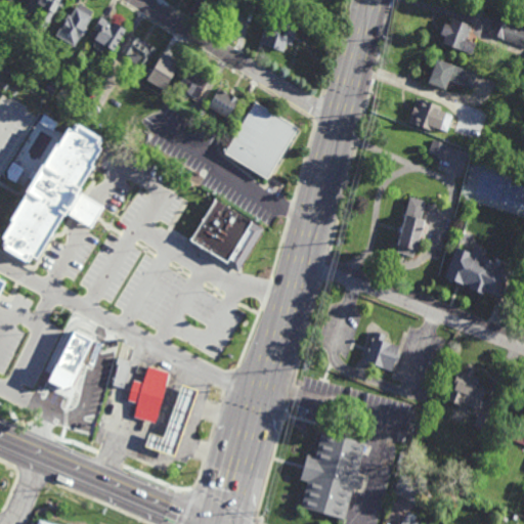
[(68,0),(62,9),(58,6),(50,20),(42,15),(46,8),(43,6),(42,7),(39,6),(40,4),(39,3),(40,0),(68,0)]
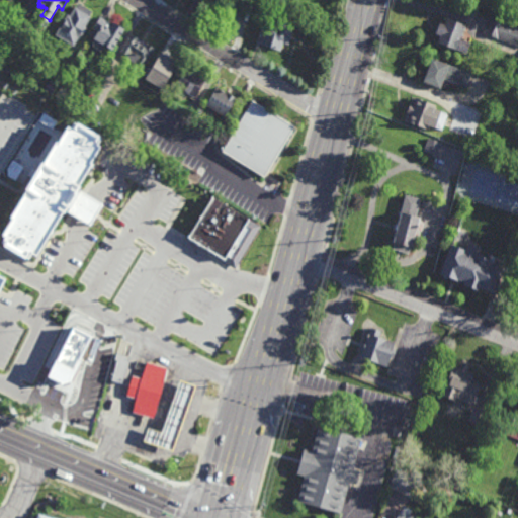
[(258,0),(255,11),(241,5),(242,0),(258,0)]
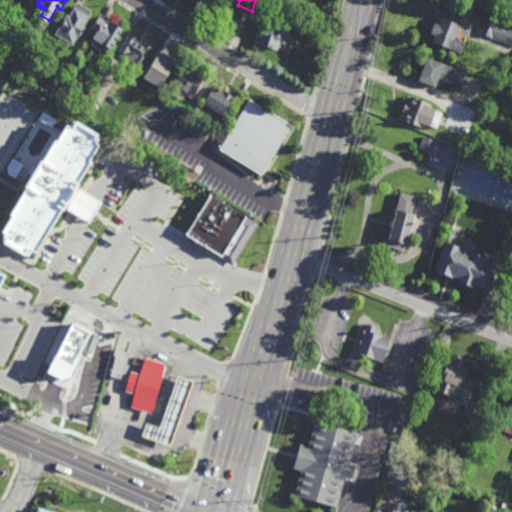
[(511,17),(501,13),(507,1),(511,3),(511,17)]
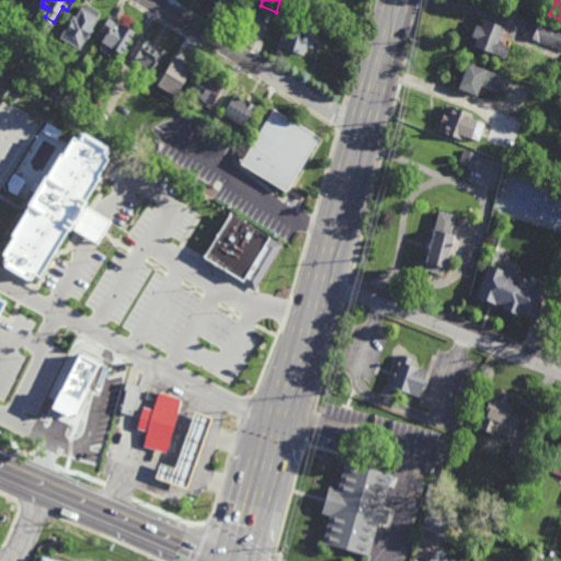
[(102,12),(99,18),(100,18),(93,29),(95,30),(89,41),(88,39),(81,50),(60,38),(75,14),(77,15),(81,7),(83,9),(87,3),(102,12)]
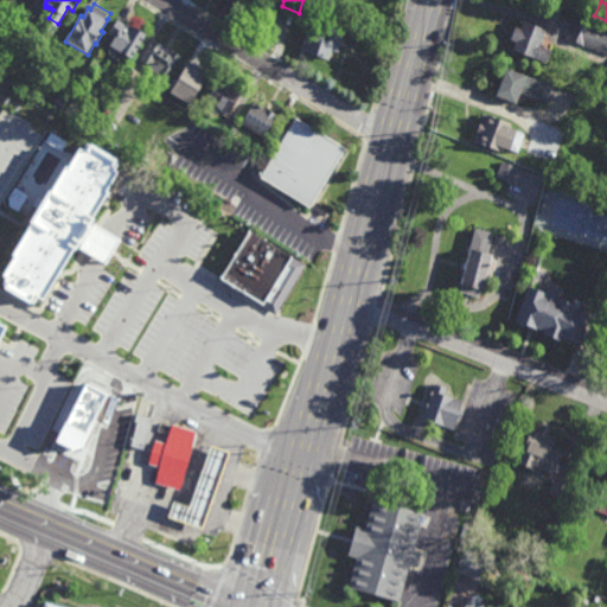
[(338,34),(344,36),(338,53),(332,51),(328,61),(304,52),(311,30),(313,31),(318,16),(342,24),(338,34)]
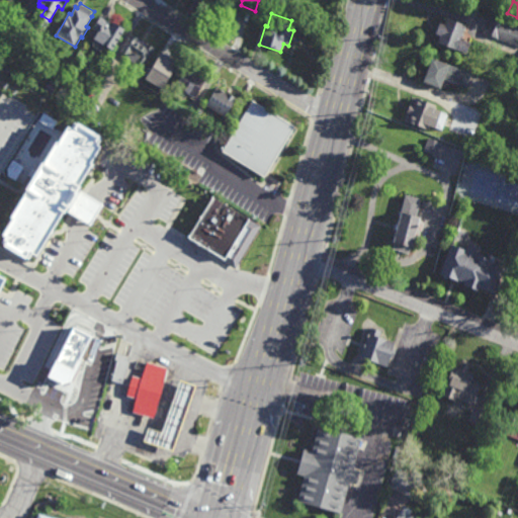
[(30,33),(22,29),(29,16),(38,20),(30,33)]
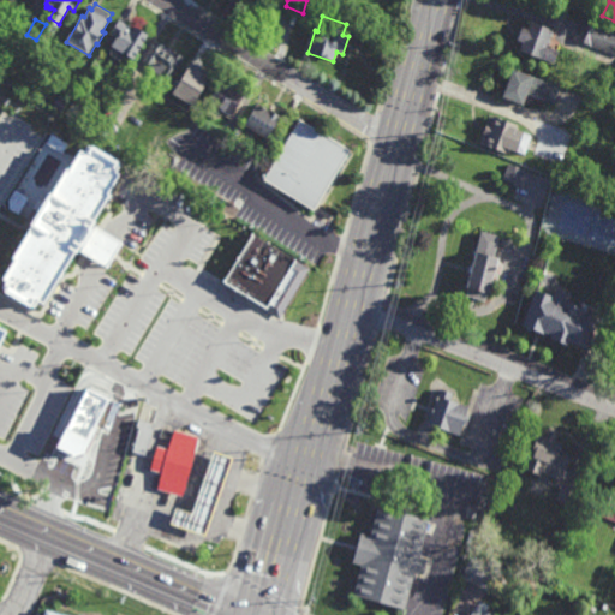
[(139,33),(139,31),(147,35),(131,60),(123,55),(121,58),(107,49),(111,43),(106,41),(118,19),(139,33)]
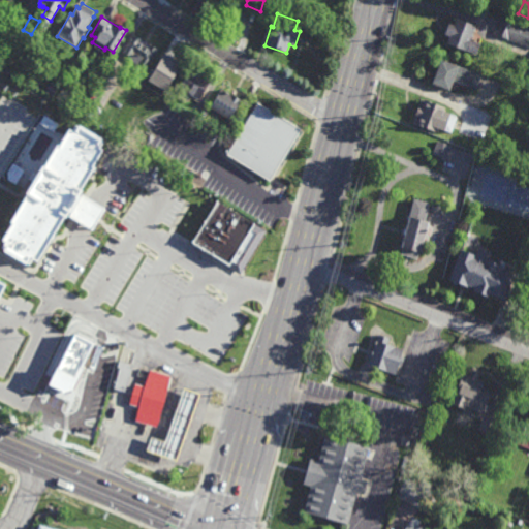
[(528,25),(528,48),(494,35),(499,19),(503,21),(504,17),(528,25)]
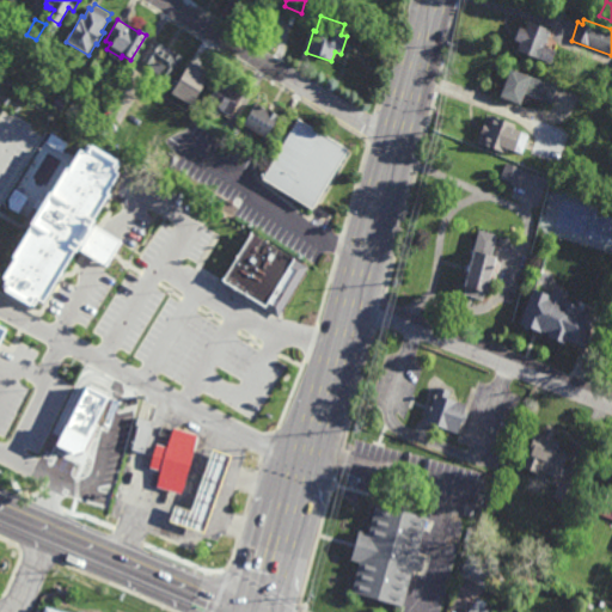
[(543,47),(555,51),(550,65),(515,50),(519,42),(513,41),(519,28),(524,29),(527,20),(550,29),(543,47)]
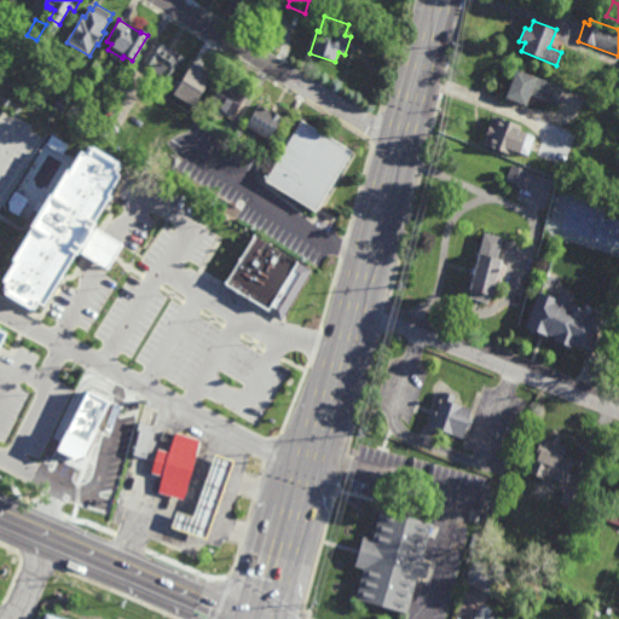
[(171,80),(163,76),(162,77),(149,69),(148,73),(140,68),(144,63),(143,62),(155,40),(184,57),(171,80)]
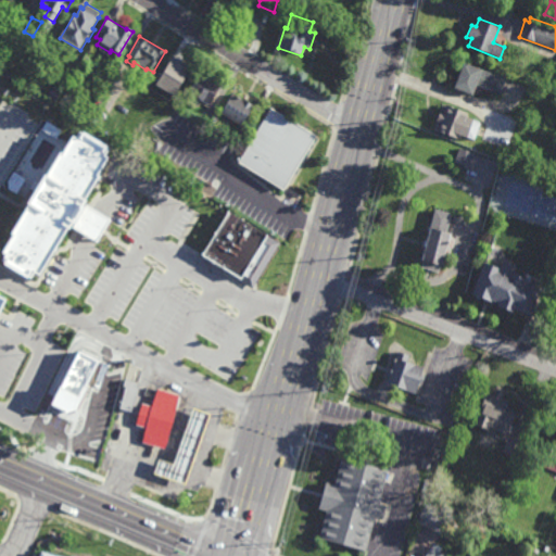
[(156,88),(176,96),(188,64),(168,57),(156,88)]
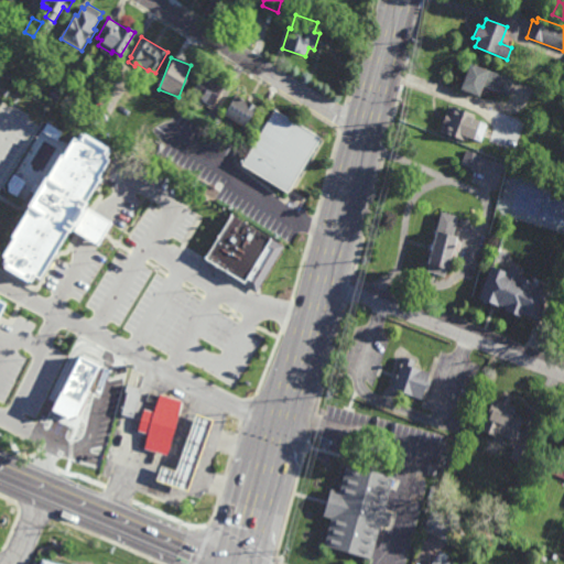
[(507,97),(483,87),(479,97),(461,89),(472,64),(513,80),(507,97)]
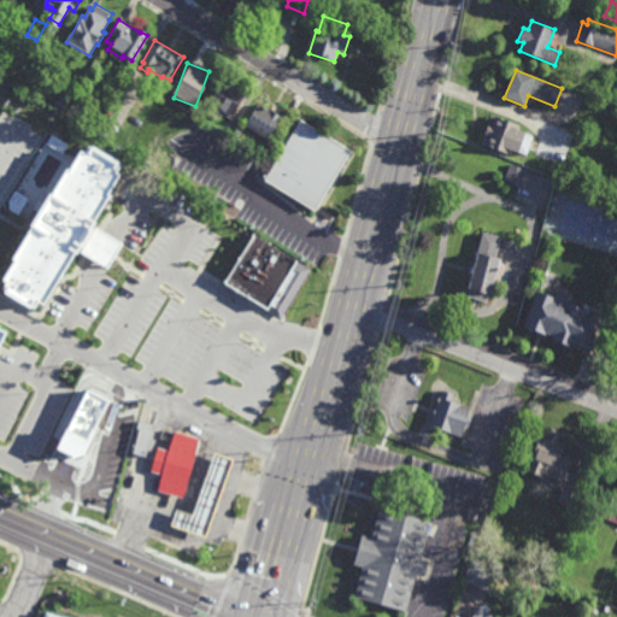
[(231,119),(218,111),(210,113),(204,110),(222,82),(245,95),(238,105),(240,106),(231,119)]
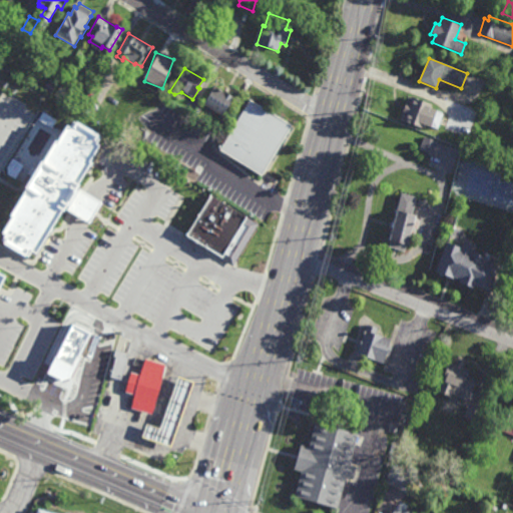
[(218,90),(218,89),(221,91),(220,92),(232,99),(229,104),(230,105),(228,109),(227,108),(222,116),(203,104),(213,87),(218,90)]
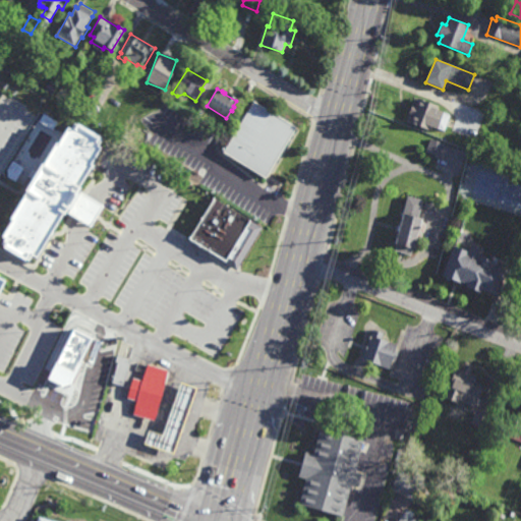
[(418,100),(419,98),(440,107),(439,110),(451,116),(448,122),(450,123),(445,133),(431,127),(429,132),(409,124),(410,122),(404,120),(414,98),(418,100)]
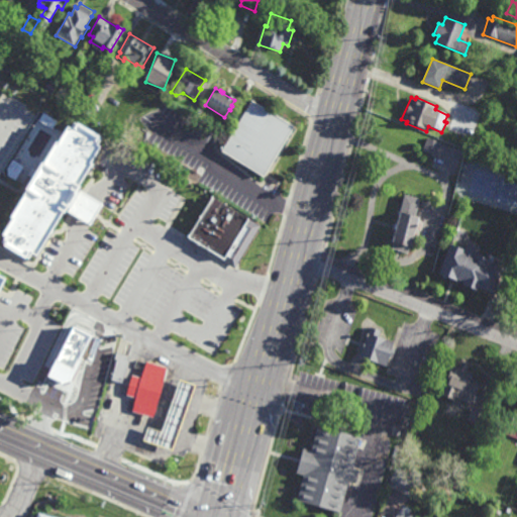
[(95,117),(84,111),(91,99),(102,104),(95,117)]
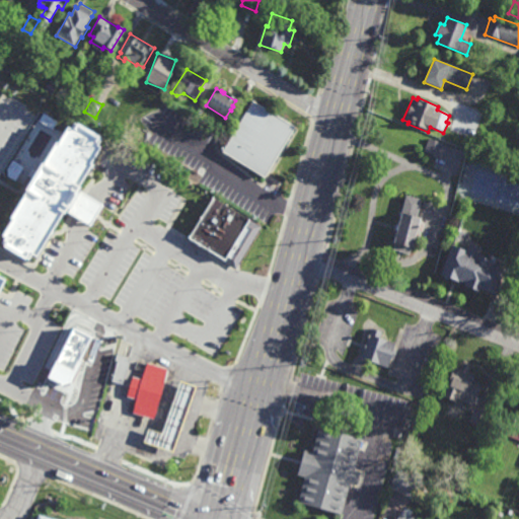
[(265,179),(221,153),(252,101),(296,128),(265,179)]
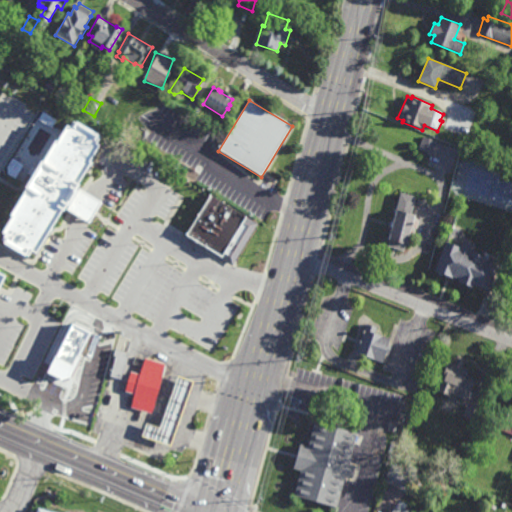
[(0,246),(0,207),(53,106),(105,133),(35,265),(0,246)]
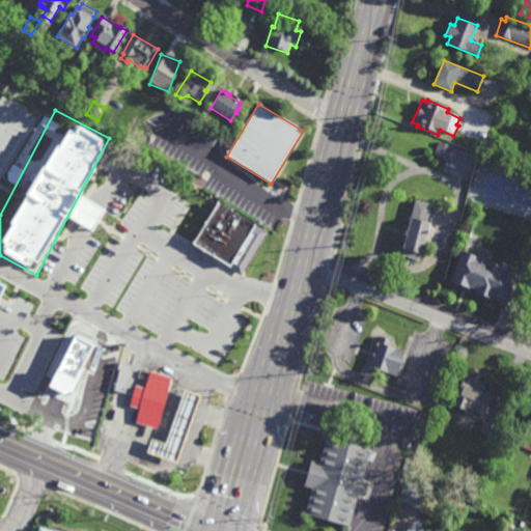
[(447,161),(435,157),(440,142),(452,146),(447,161)]
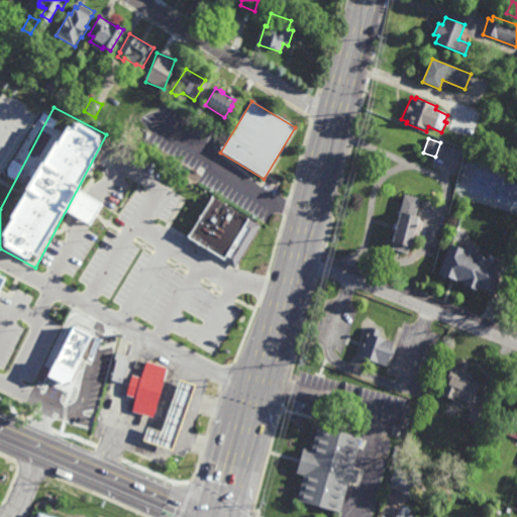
[(248,204),(226,244),(189,224),(211,184),(248,204)]
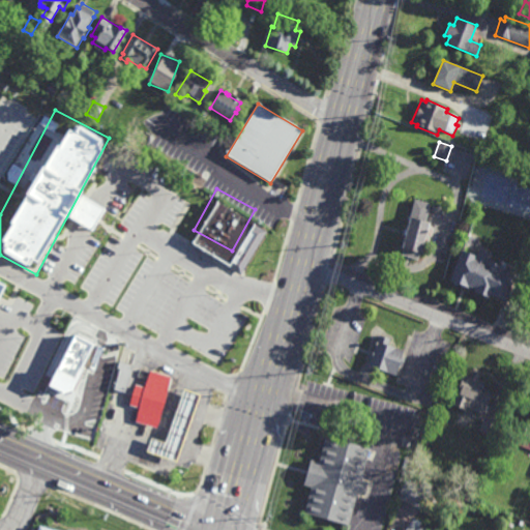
[(432,239),(428,238),(423,256),(420,256),(419,261),(403,257),(411,221),(410,221),(414,201),(431,205),(427,224),(431,225),(430,229),(434,230),(432,239)]
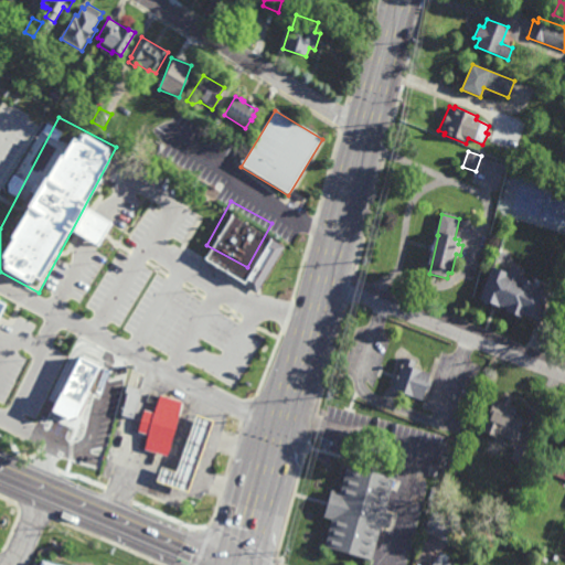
[(534,284),(533,288),(550,294),(539,321),(523,316),(521,320),(507,315),(509,309),(500,307),(500,309),(481,302),(493,269),(534,284)]
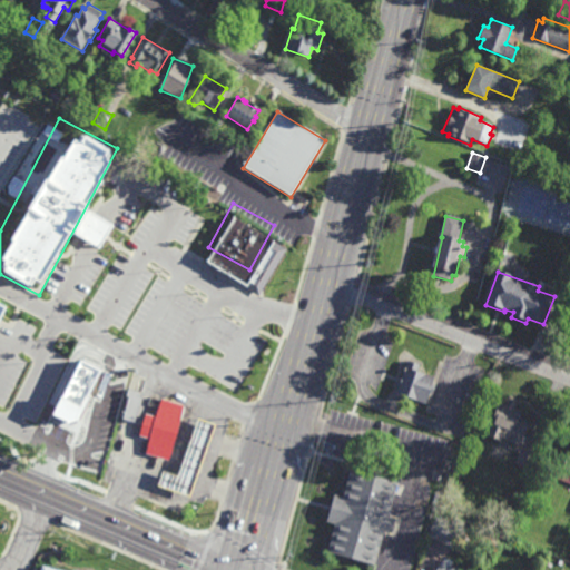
[(0,303),(9,308),(0,325),(0,303)]
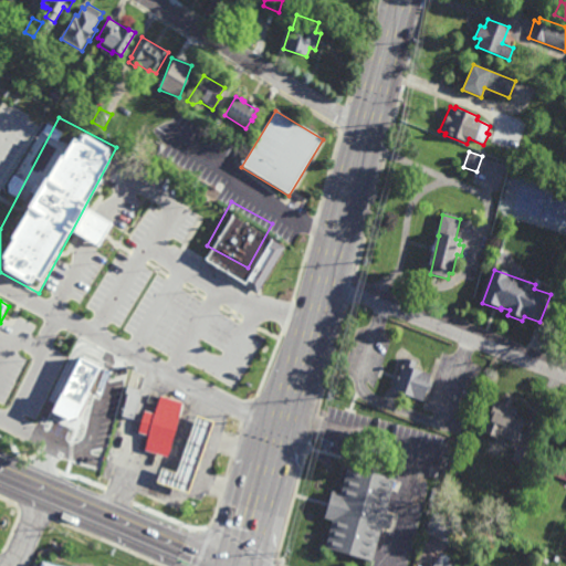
[(430,394),(427,392),(423,402),(413,399),(413,400),(394,394),(404,360),(418,365),(416,371),(432,376),(430,384),(433,385),(430,394)]
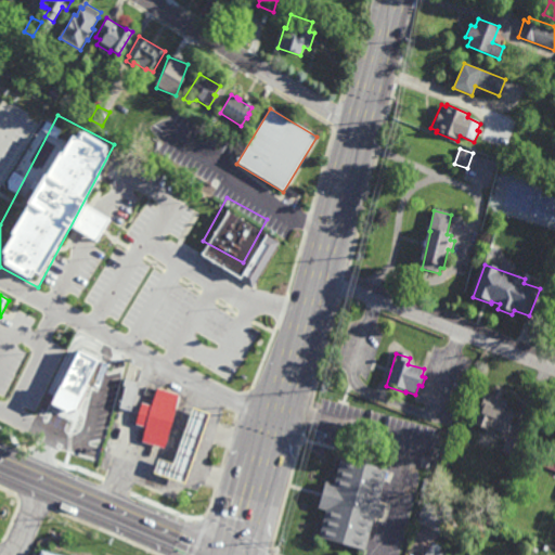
[(78,421),(53,408),(63,388),(66,389),(81,360),(103,371),(78,421)]
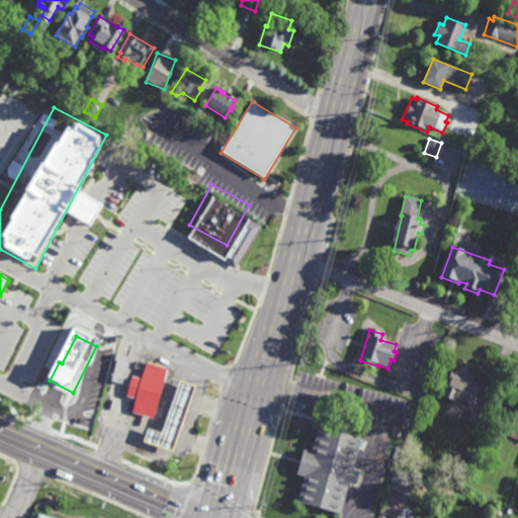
[(121,385),(110,382),(116,363),(113,362),(115,353),(130,357),(121,385)]
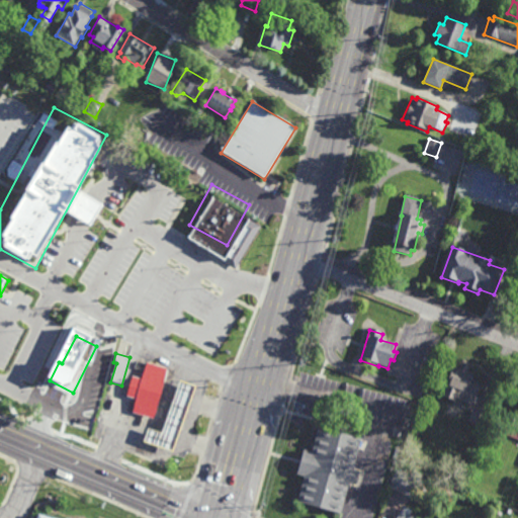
[(154,417),(132,411),(132,413),(125,411),(128,400),(125,399),(134,370),(143,373),(146,363),(167,369),(154,417)]
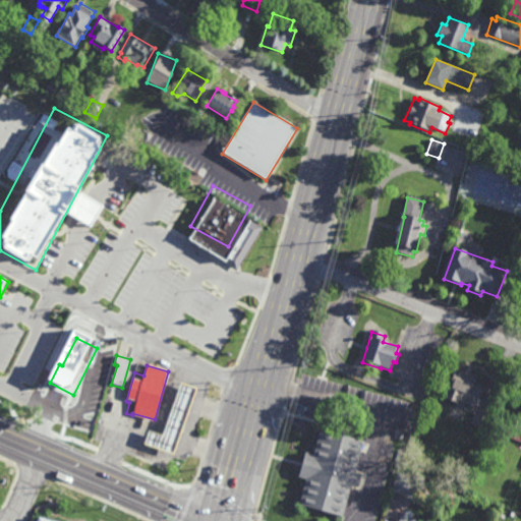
[(483,385),(475,406),(464,402),(464,401),(459,399),(457,402),(444,397),(449,384),(450,385),(457,368),(475,375),(473,381),(483,385)]
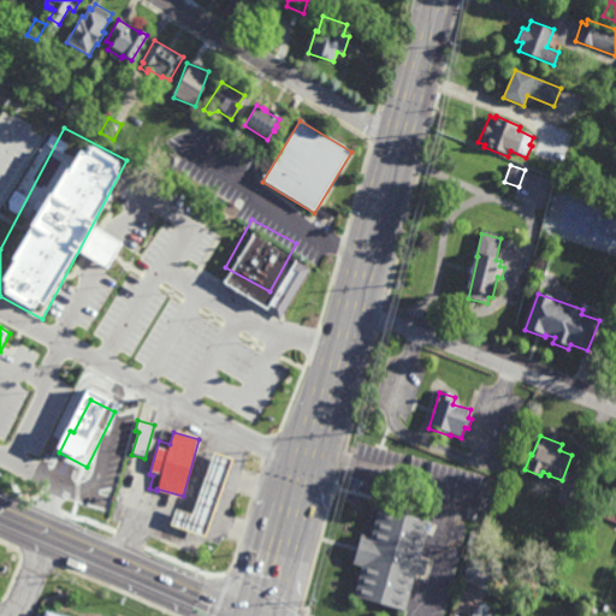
[(173,509),(190,515),(212,451),(231,458),(203,538),(167,526),(173,509)]
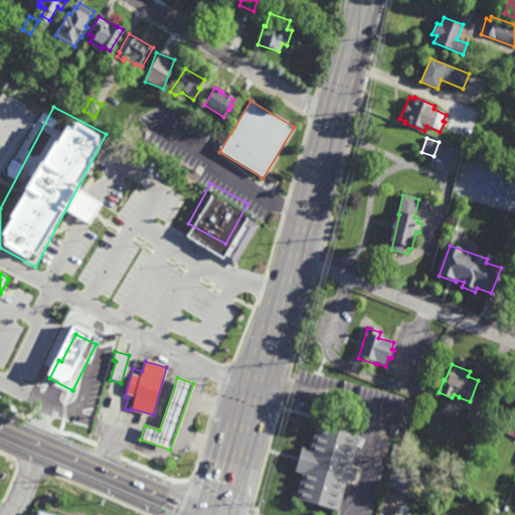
[(480,424),(466,418),(472,404),(485,409),(480,424)]
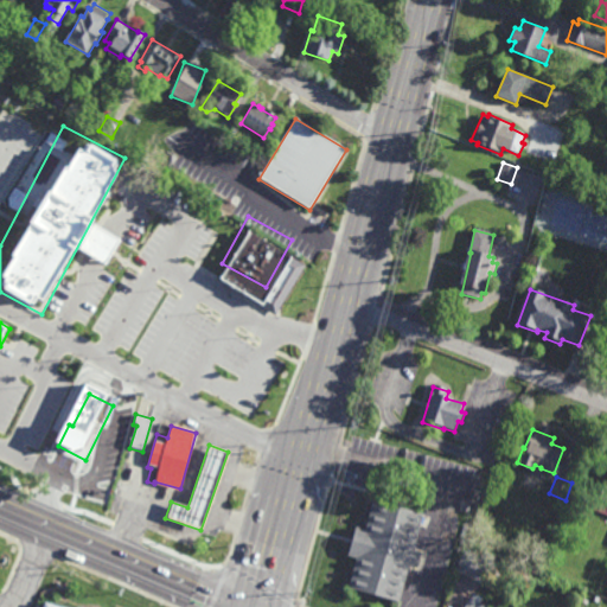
[(606,479),(595,511),(606,516),(606,479)]
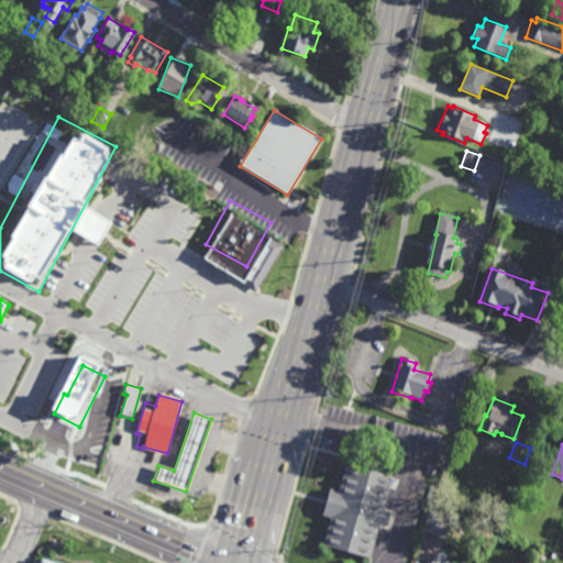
[(383,509),(390,511),(387,525),(379,522),(371,555),(323,543),(331,517),(322,515),(330,487),(339,489),(345,460),(393,471),(383,509)]
